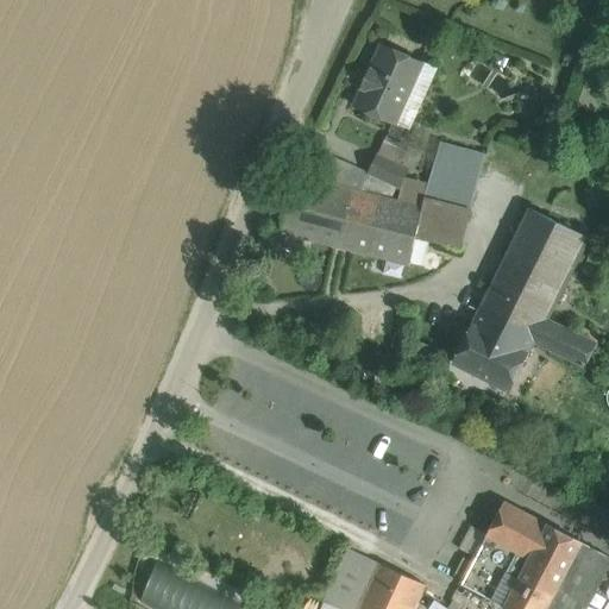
[(420,66),(421,63),(382,45),(371,70),(369,69),(360,87),(363,88),(355,106),(394,124),(412,86),(407,83),(416,63),(420,66)]
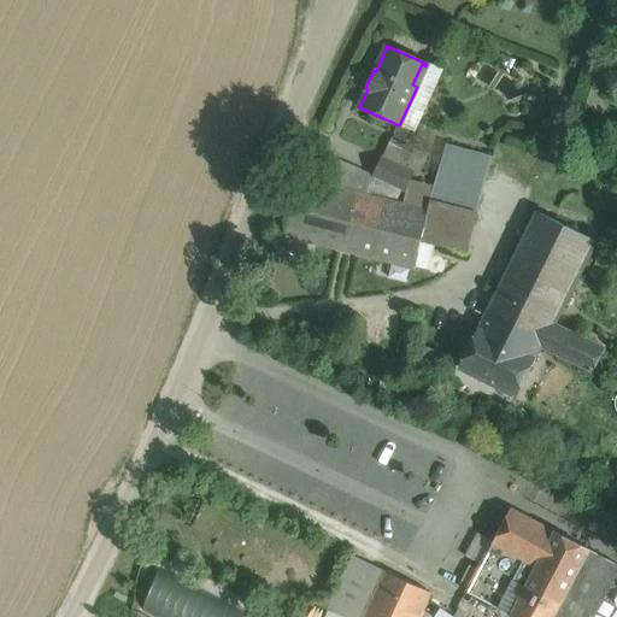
[(439,70),(427,64),(425,66),(417,87),(399,125),(411,130),(439,70)]
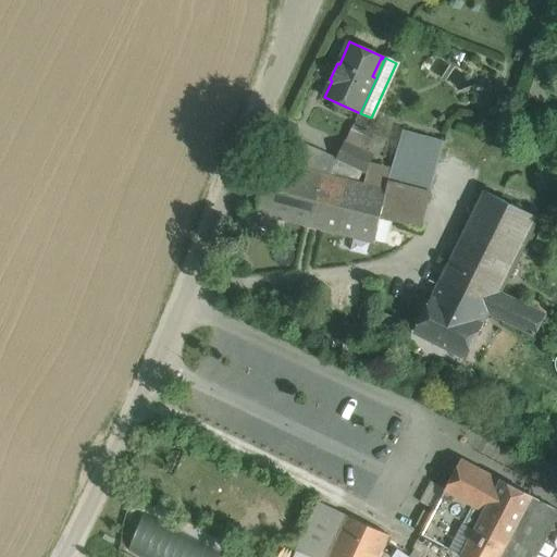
[(376,78),(384,60),(381,58),(372,76),(376,78)]
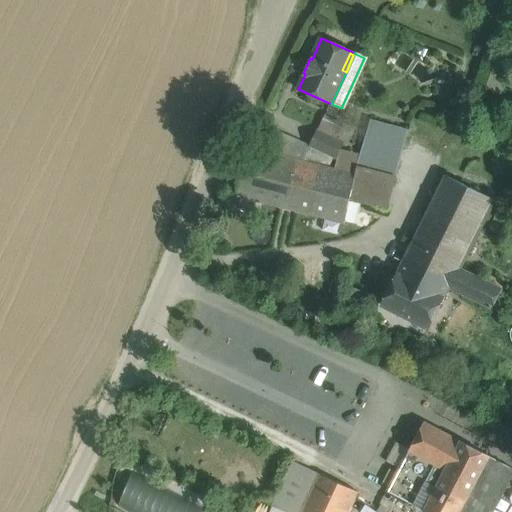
[(336,135),(340,126),(320,117),(316,126),(336,135)]
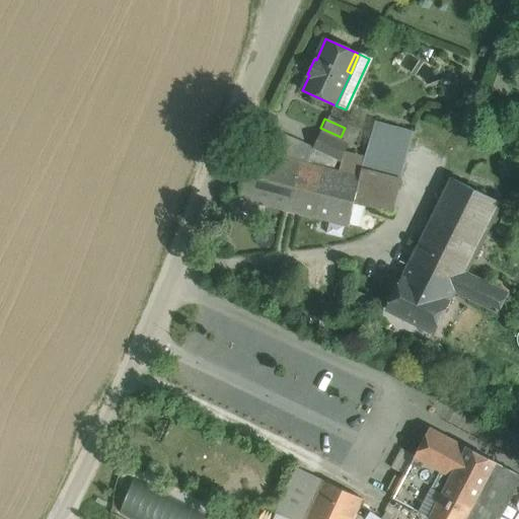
[(376,122),(361,168),(400,178),(415,132),(376,122)]
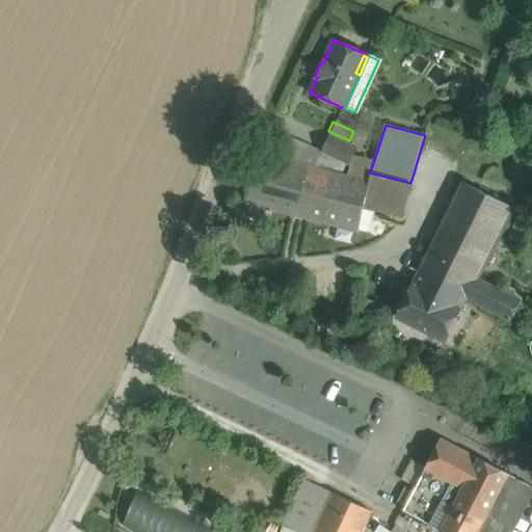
[(355,149),(329,136),(323,151),(348,163),(355,149)]
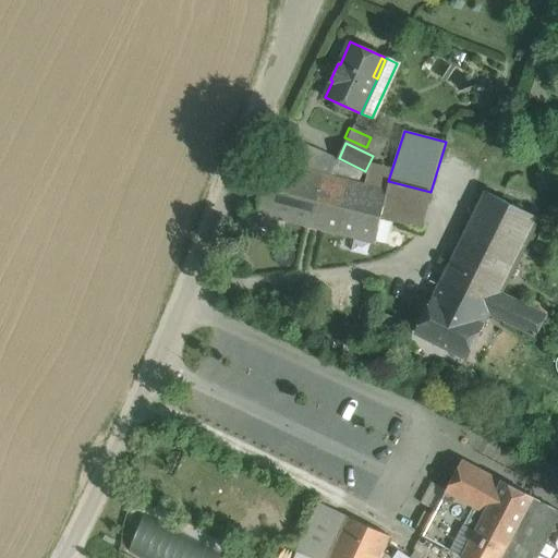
[(270,161),(257,214),(375,243),(381,217),(386,190),(270,161)]
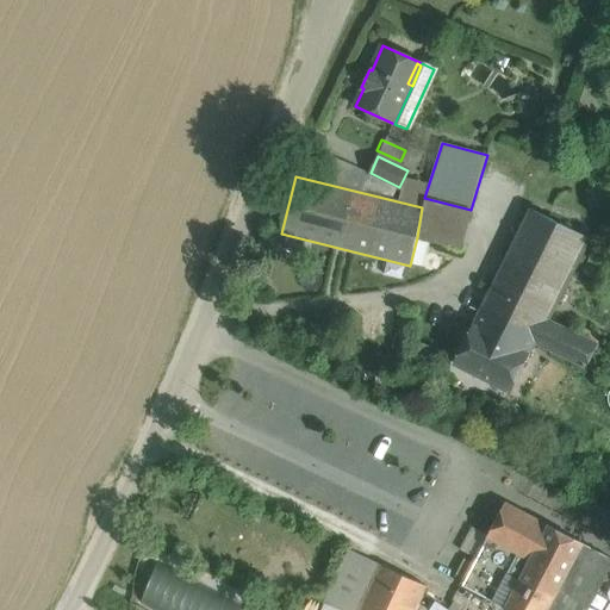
[(461,249),(471,210),(424,198),(422,207),(417,237),(461,249)]
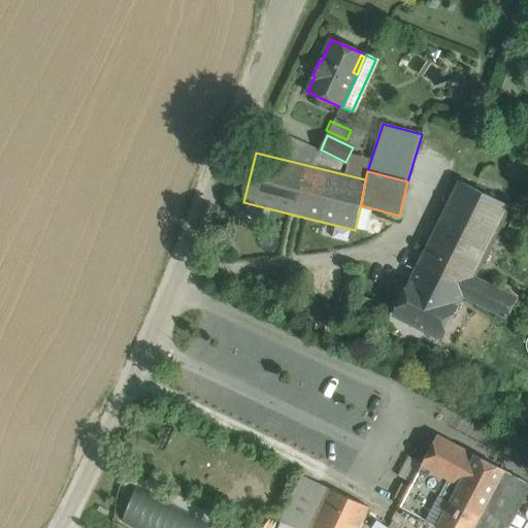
[(462,296),(472,275),(507,205),(459,180),(409,281),(458,304),(462,296)]
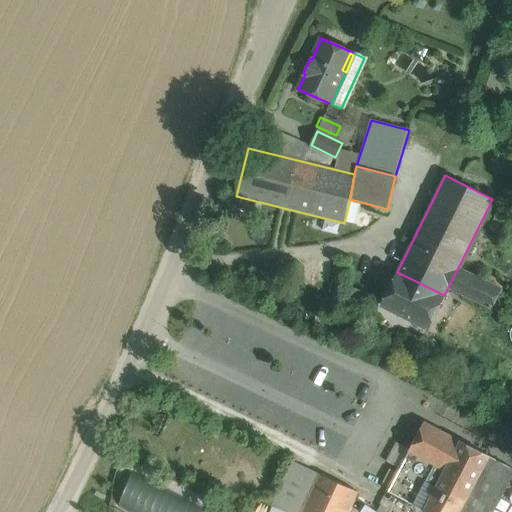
[(458,267),(448,287),(491,309),(501,288),(458,267)]
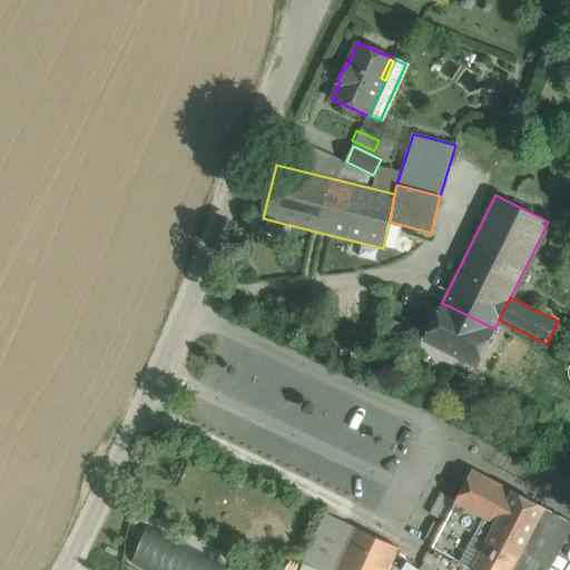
[(423,338),(475,365),(494,328),(442,303),(423,338)]
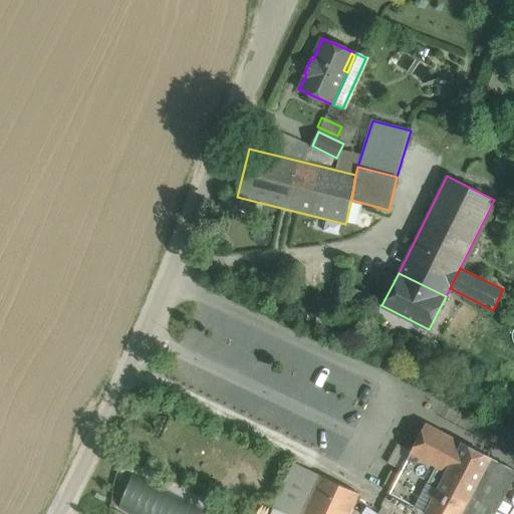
[(444,472),(458,441),(426,424),(410,455),(444,472)]
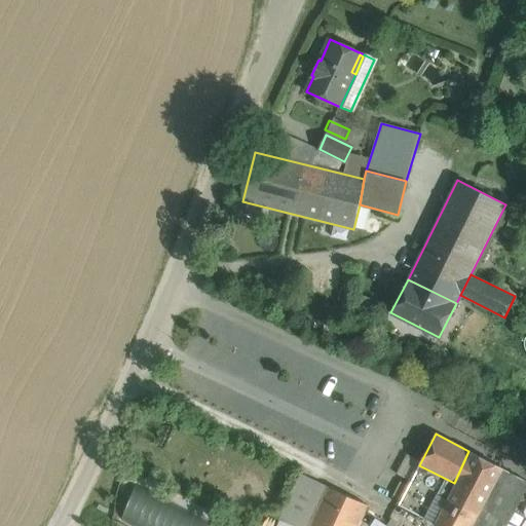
[(525,481),(468,451),(454,483),(433,523),(439,525),(505,525),(525,487),(525,481)]
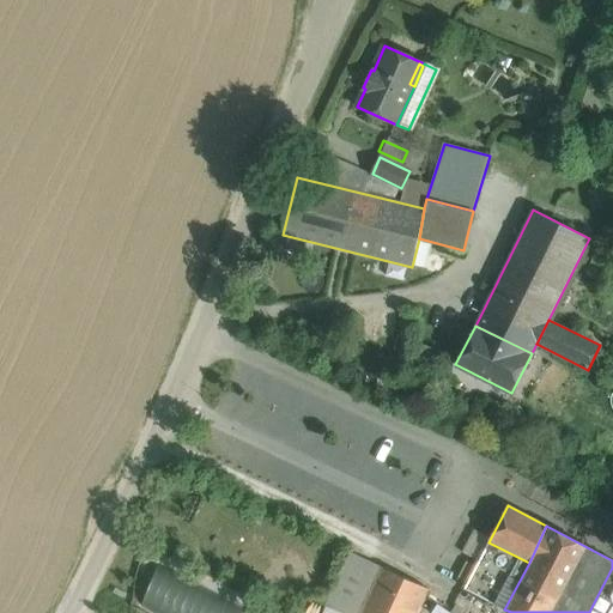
[(350,552),(325,606),(339,612),(414,612),(428,588),(350,552)]
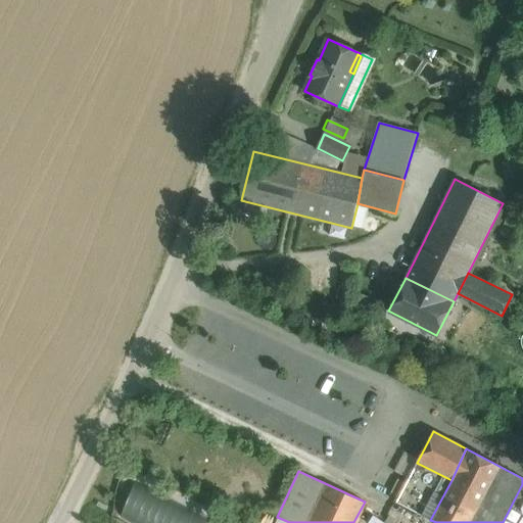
[(369,522),(375,510),(364,505),(355,522),(369,522)]
